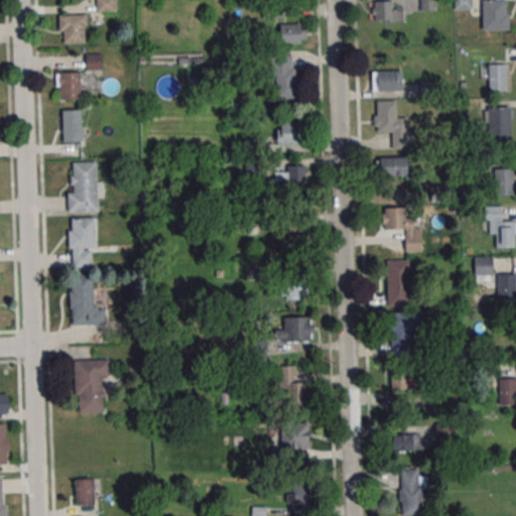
[(96,0),(97,11),(115,11),(115,0),(96,0)]
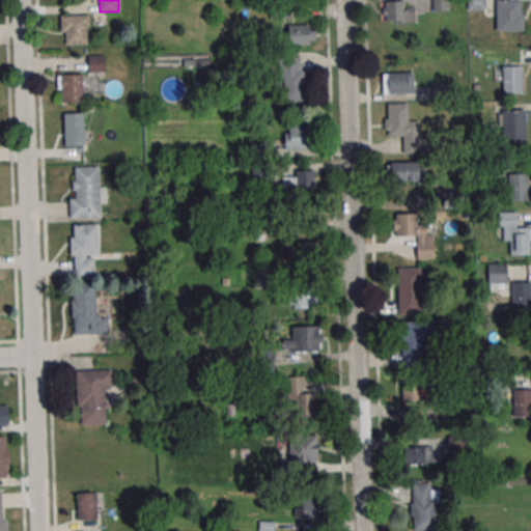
[(447,0),(434,0),(434,9),(447,9),(447,0)]
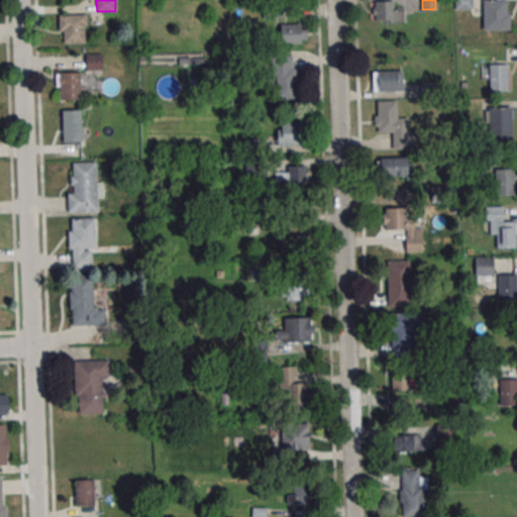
[(455,0),(456,8),(468,8),(467,0),(455,0)]
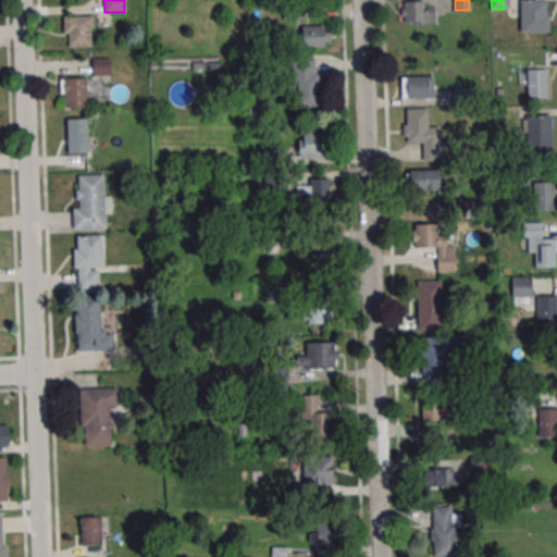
[(519,0),(520,33),(549,33),(548,0),(519,0)]
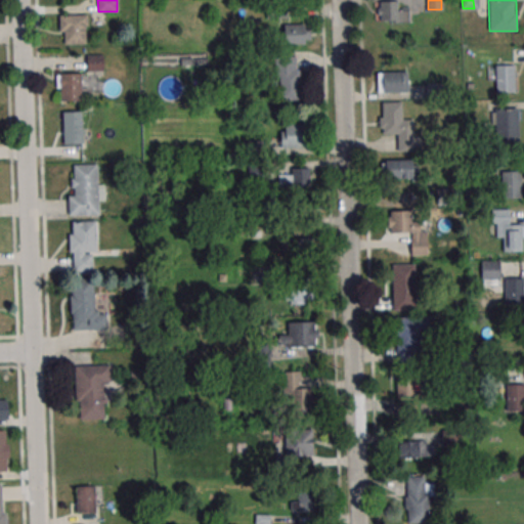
[(409,23),(409,10),(399,10),(399,1),(378,1),(378,23),(409,23)]
